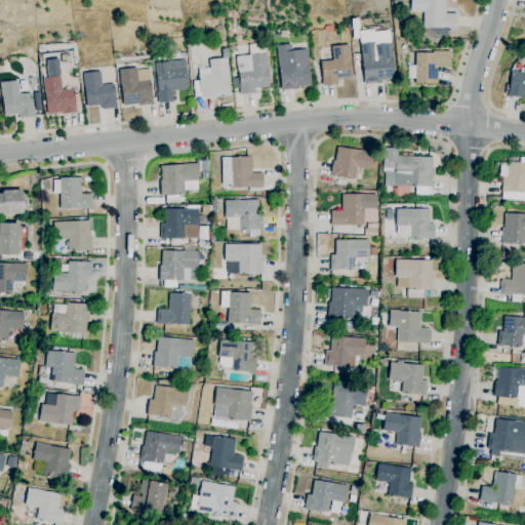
[(456,29),(445,29),(423,29),(423,0),(445,0),(445,14),(456,14),(456,29)]
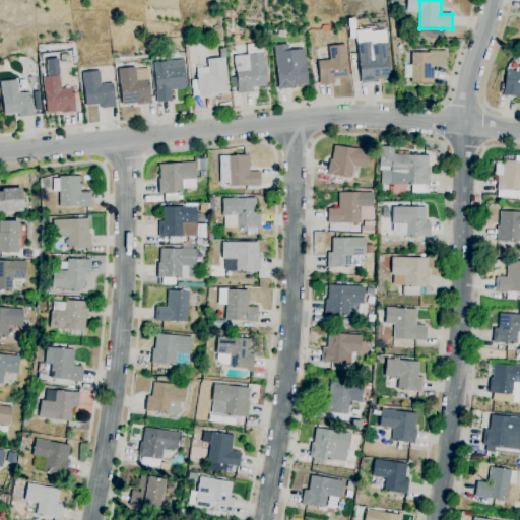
[(361,83),(355,31),(369,29),(370,31),(384,30),(386,43),(390,78),(375,80),(375,82),(361,83)]
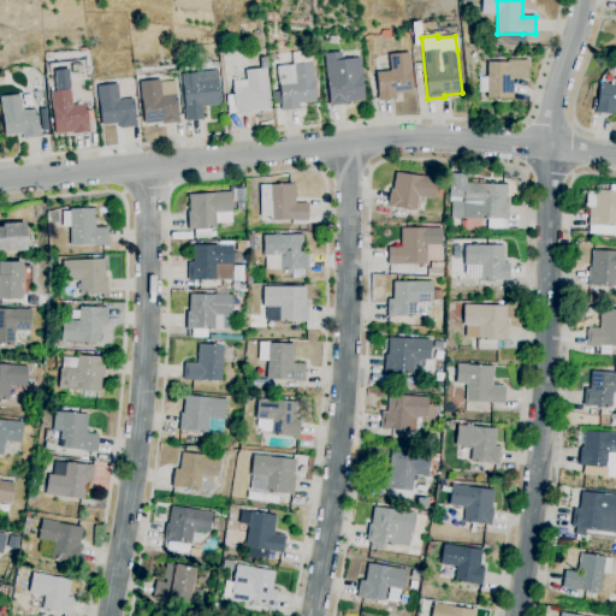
[(329,107),(329,104),(330,104),(327,84),(329,84),(327,82),(326,82),(324,63),(324,54),(341,52),(342,60),(360,58),(365,101),(347,102),(348,105),(329,107)]
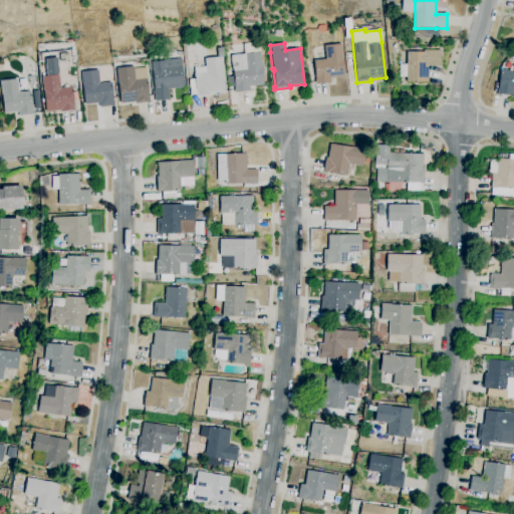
[(315,84),(315,81),(309,82),(307,68),(315,67),(314,60),(325,59),(324,45),(340,43),(344,76),(329,78),(330,82),(315,84)]
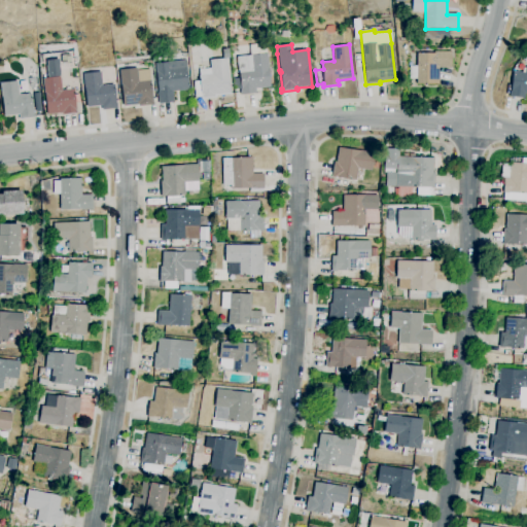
[(201,100),(201,98),(194,99),(194,97),(195,97),(192,82),(199,81),(199,75),(199,70),(210,69),(209,60),(222,59),(221,49),(229,48),(230,59),(226,59),(231,95),(216,97),(216,99),(201,100)]
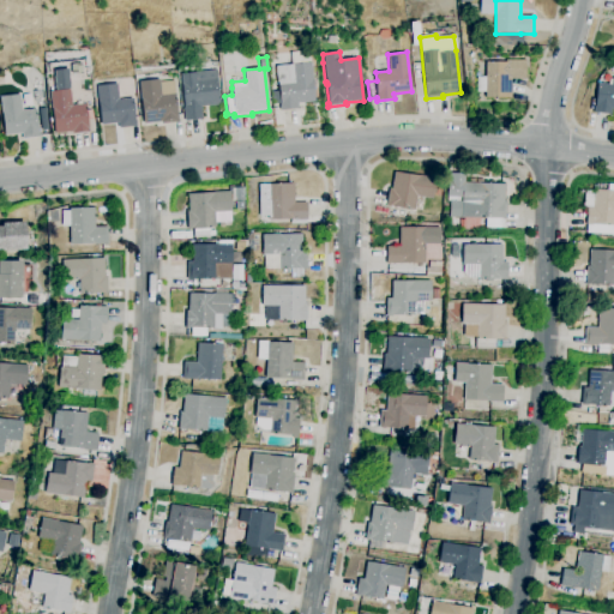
[(511,98),(486,98),(486,92),(477,92),(477,77),(486,77),(486,62),(505,62),(505,60),(525,60),(525,79),(511,79),(511,98)]
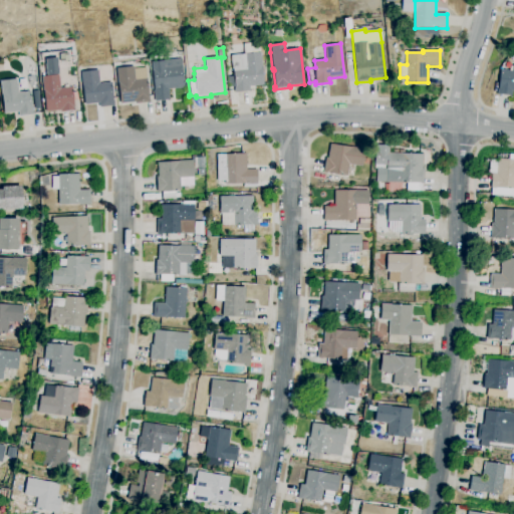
[(234,92),(234,88),(235,88),(233,70),(231,55),(244,54),(260,52),(262,66),(261,66),(264,85),(249,87),(250,91),(234,92)]
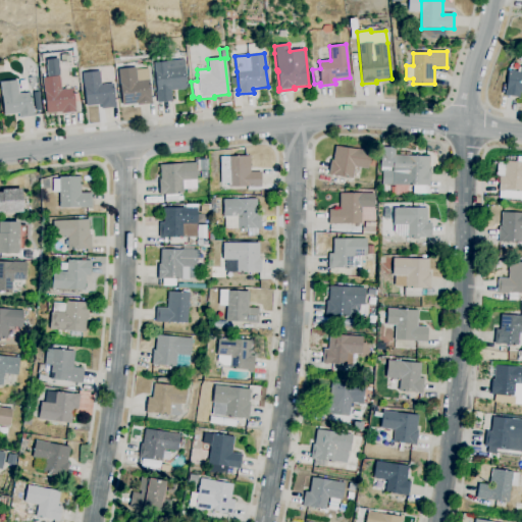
[(157,103),(155,84),(153,63),(165,61),(165,62),(184,60),(187,89),(170,91),(171,102),(157,103)]
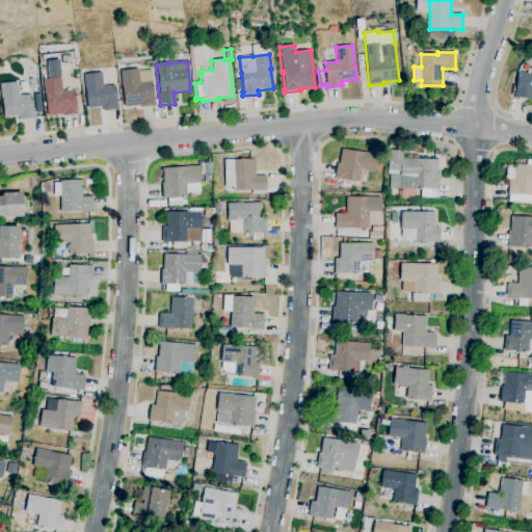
[(530,100),(513,98),(515,73),(526,74),(527,69),(529,69),(529,68),(531,68),(531,94),(530,94),(530,100)]
